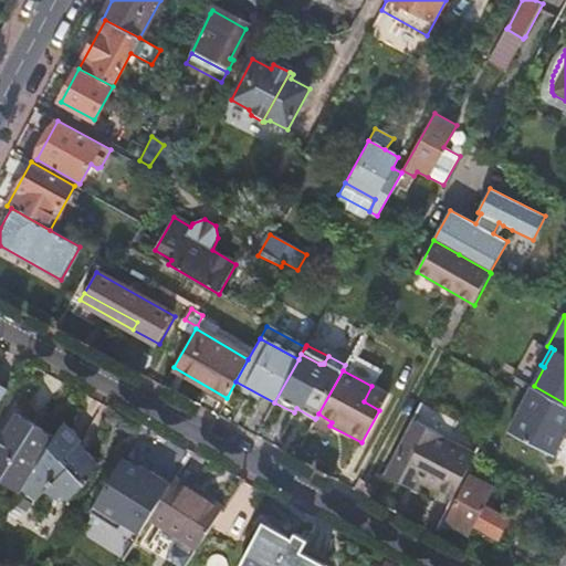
[(551,453),(565,425),(565,404),(534,386),(510,430),(551,453)]
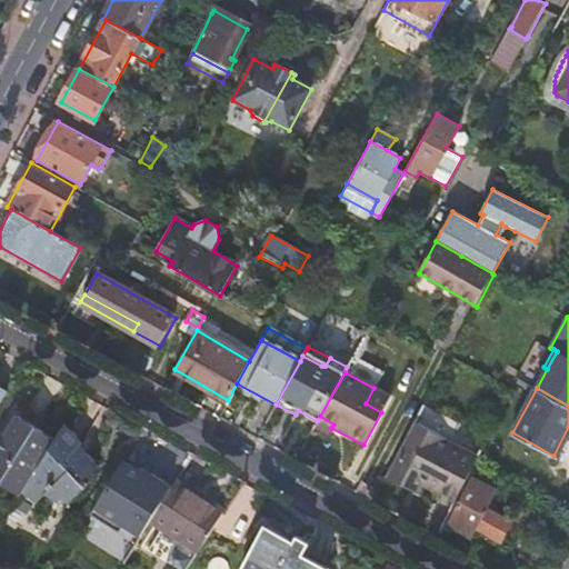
[(333,425),(320,416),(318,420),(317,421),(312,429),(320,432),(319,436),(326,439),(329,438),(331,435),(328,433),(331,428),(333,425)]
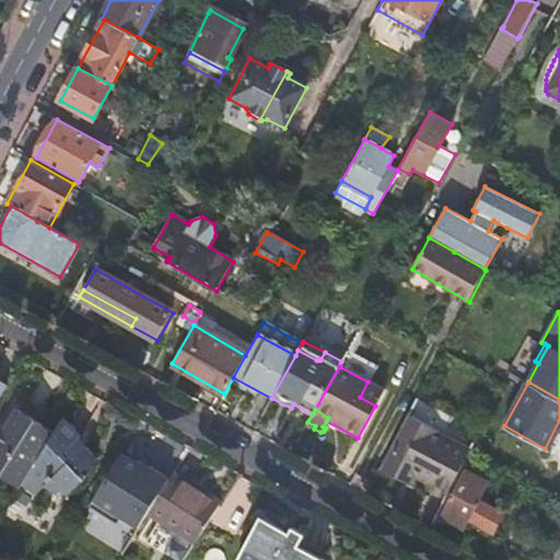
[(0,477),(20,490),(22,486),(55,433),(16,410),(4,429),(3,428),(0,432),(0,477)]
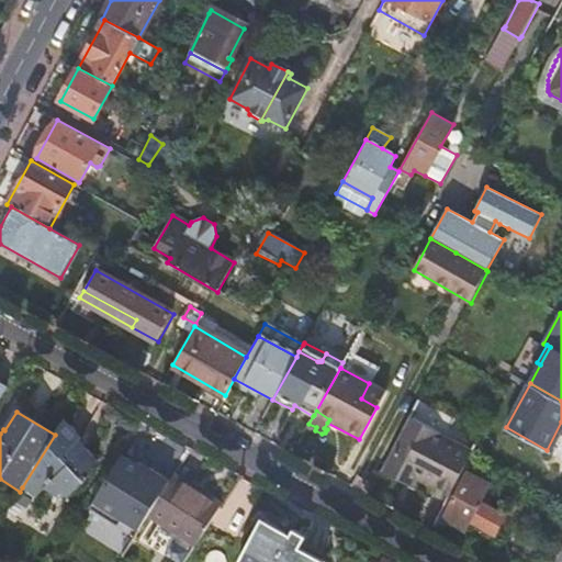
[(417,478),(449,494),(470,454),(438,437),(439,435),(409,418),(381,471),(395,479),(412,489),(417,478)]
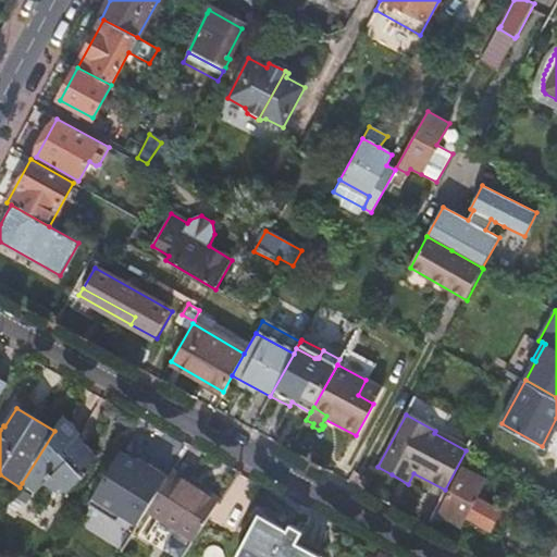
[(54,431),(22,483),(35,491),(51,475),(66,493),(82,478),(78,473),(96,457),(75,436),(78,434),(63,417),(54,431)]
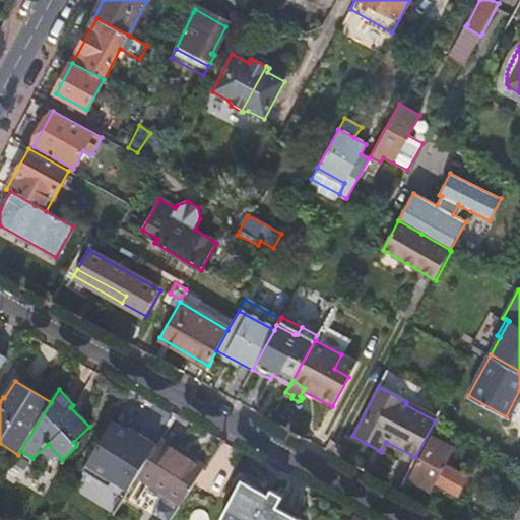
[(135,478),(155,446),(128,429),(126,432),(112,423),(81,471),(108,488),(112,481),(127,492),(135,478)]
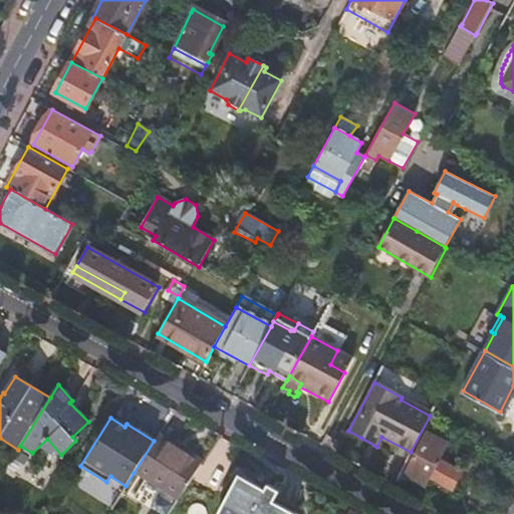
[(447,444),(435,437),(426,433),(405,473),(426,484),(431,476),(453,487),(462,471),(439,459),(447,444)]
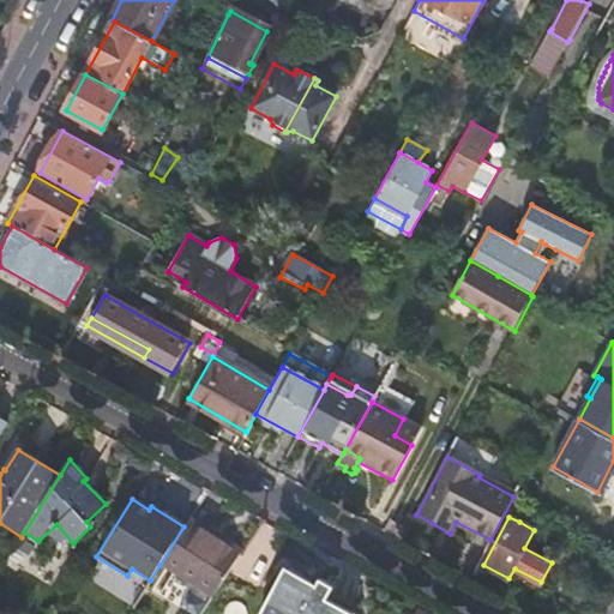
[(160,565),(211,597),(240,553),(188,521),(184,527),(160,565)]
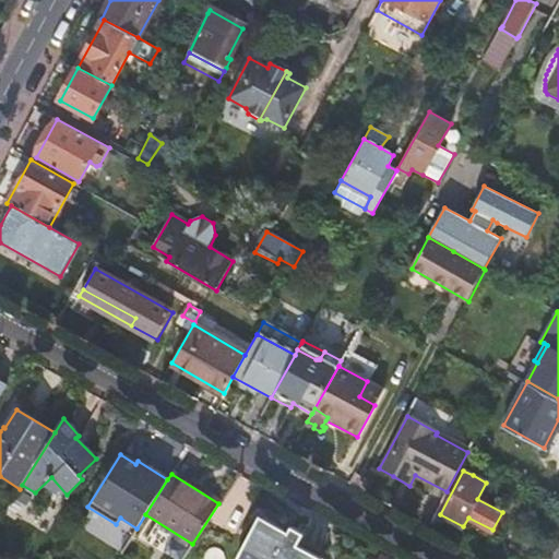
[(236,558),(239,558),(264,521),(259,519),(236,558)]
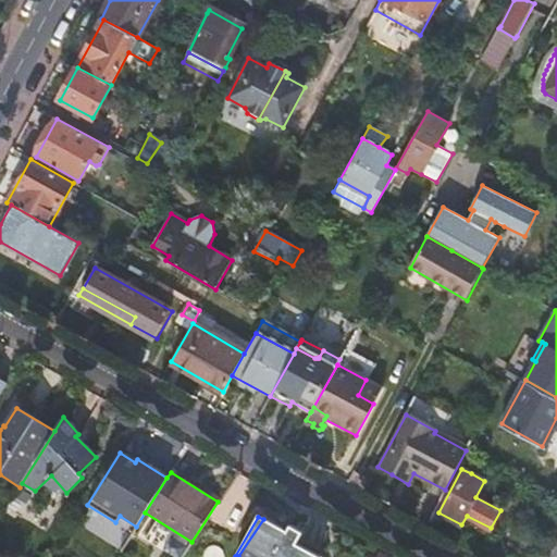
[(238,556),(273,556),(291,528),(289,528),(288,528),(277,522),(275,525),(263,519),(238,556)]
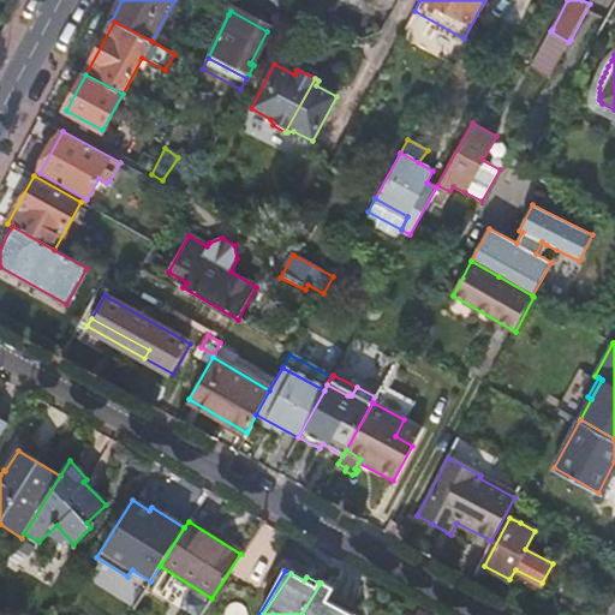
[(321,583),(302,614),(350,614),(327,602),(333,590),(321,583)]
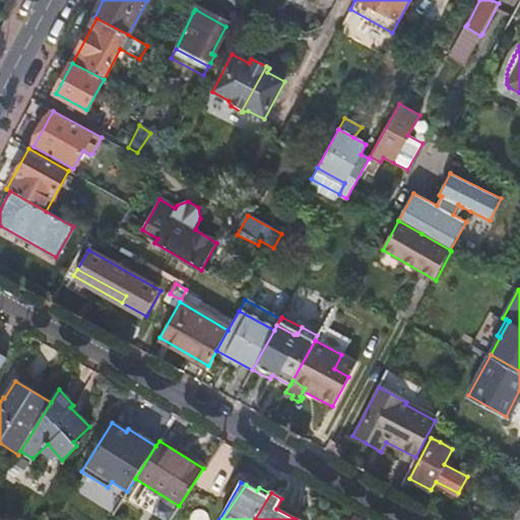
All buildings are outlined.
